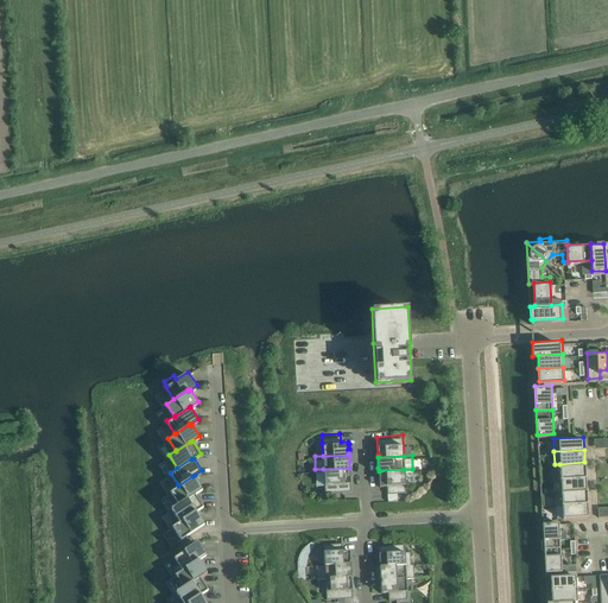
[(586,475),(584,462),(559,464),(561,477),(586,475)]
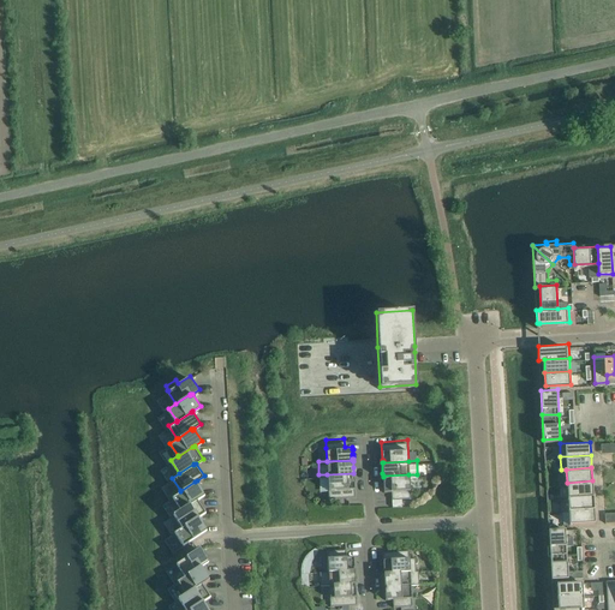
[(353,476),(353,473),(327,474),(328,488),(328,496),(354,494),(353,476)]
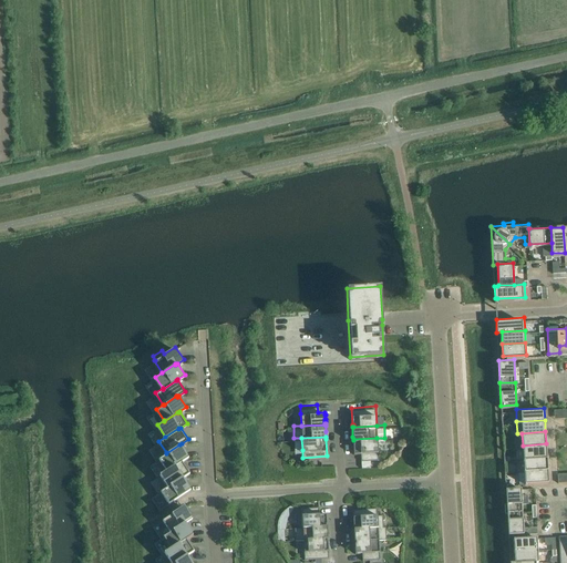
[(353,439),(353,442),(353,451),(360,451),(361,459),(378,458),(378,450),(377,438),(353,439)]
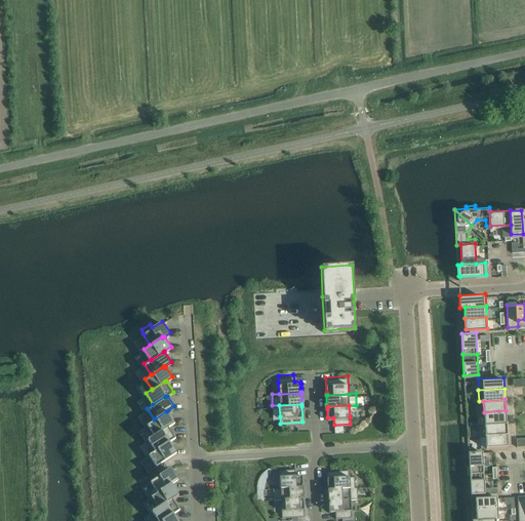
[(154,419),(154,418),(148,423),(154,434),(155,434),(167,427),(168,426),(175,422),(168,410),(166,411),(154,419)]
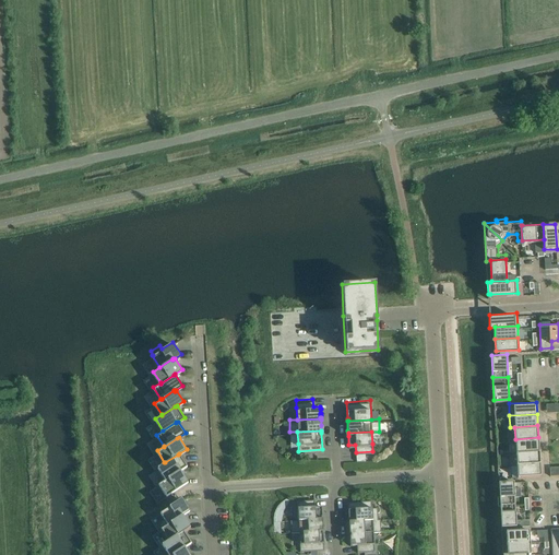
[(539,449),(538,437),(515,439),(516,450),(539,449)]
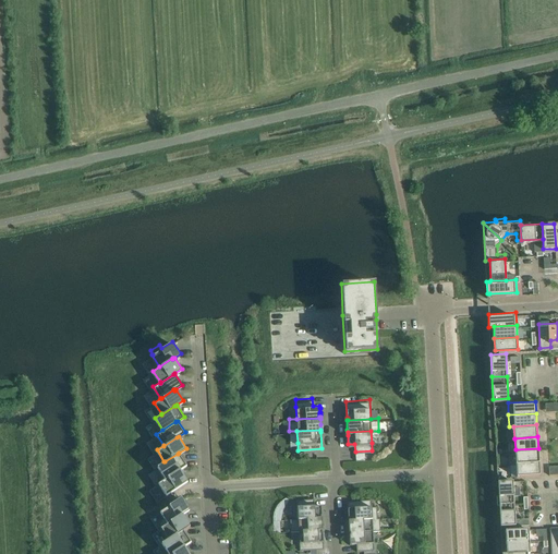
[(538,460),(538,448),(516,449),(516,461),(538,460)]
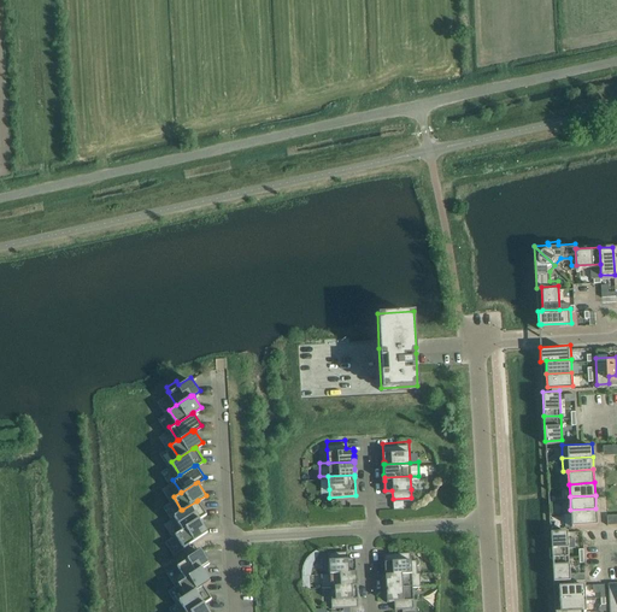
[(182,510),(181,510),(174,515),(182,528),(183,528),(197,518),(198,518),(199,517),(206,512),(198,500),(197,501),(182,510)]
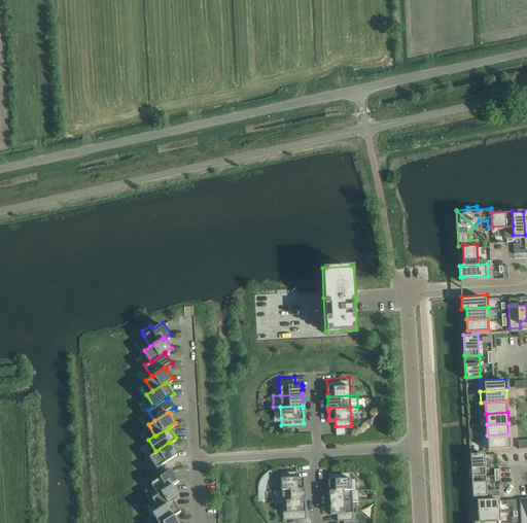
[(510,446),(508,434),(487,436),(488,447),(510,446)]
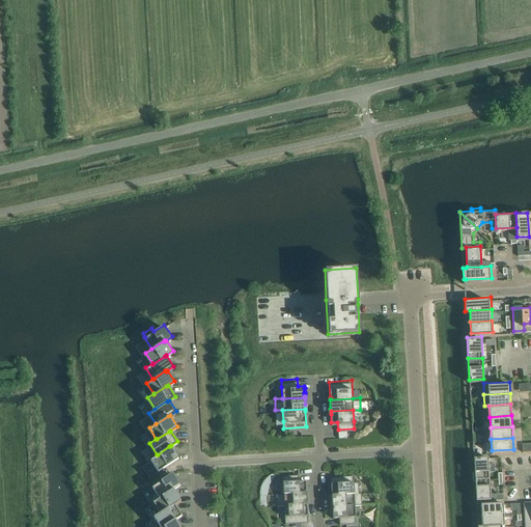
[(158,454),(157,454),(150,459),(159,470),(178,456),(171,445),(170,446),(169,446),(158,454)]
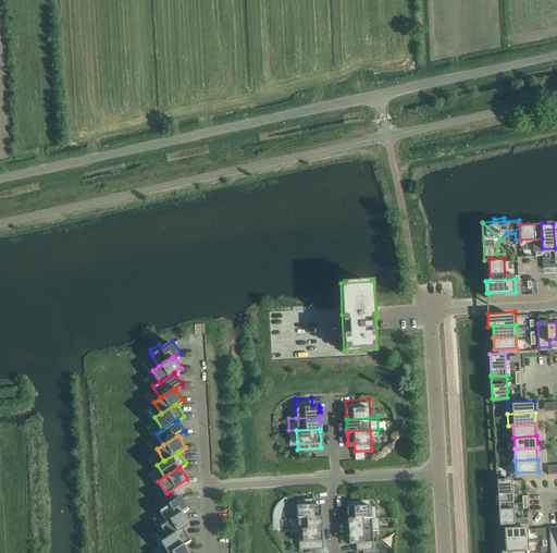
[(512,500),(511,477),(497,478),(498,501),(512,500)]
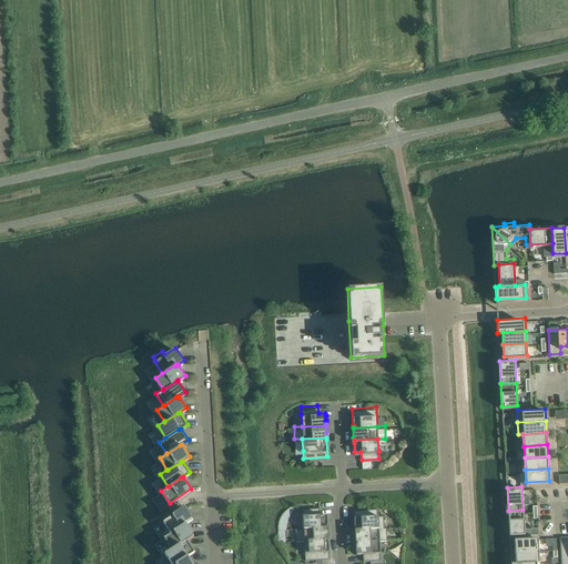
[(290,504),(282,512),(290,514),(292,505),(290,504)]
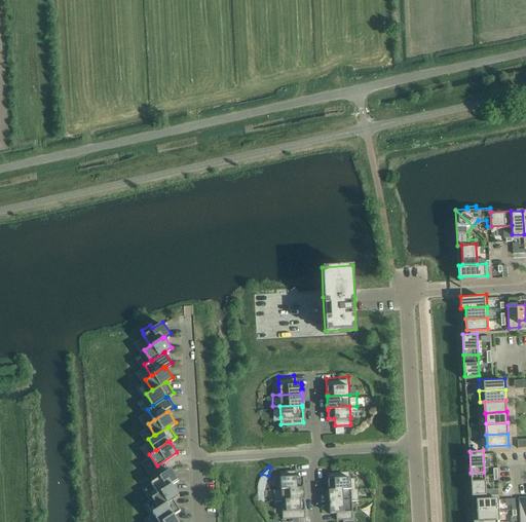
[(179,479),(172,469),(171,468),(151,481),(157,491),(158,492),(171,484),(172,483),(179,479)]
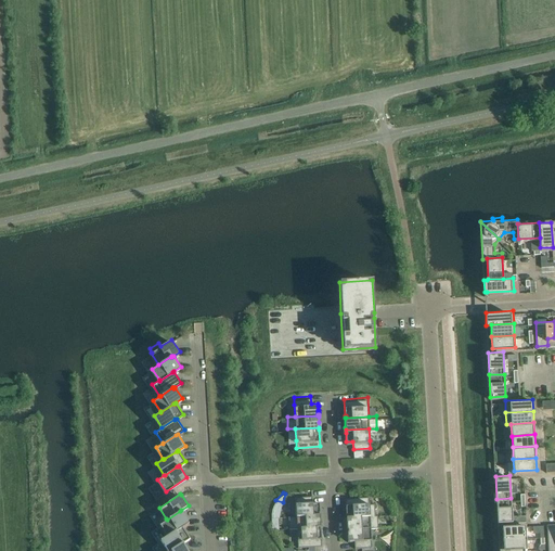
[(319,512),(319,510),(320,510),(319,500),(312,501),(312,494),(295,495),(295,502),(296,502),(296,513),(319,512)]
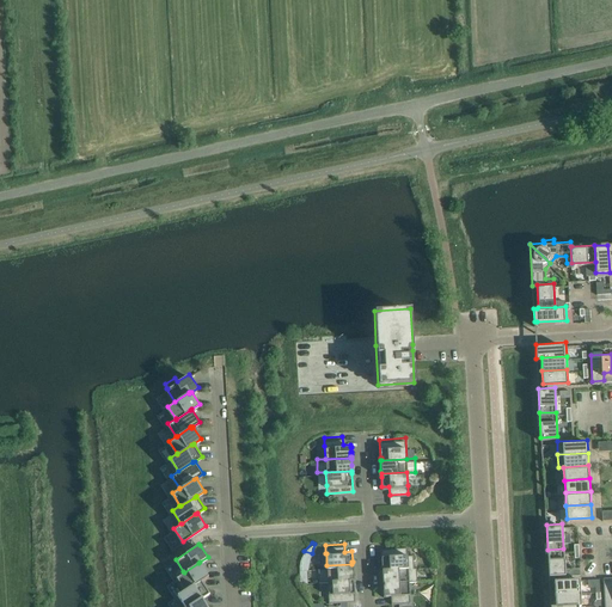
[(383,568),(414,565),(412,552),(407,552),(407,545),(380,546),(381,564),(383,564),(383,566),(383,568)]
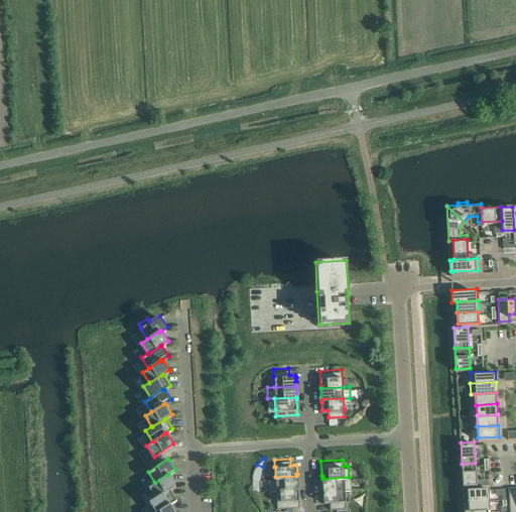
[(462,464),(463,484),(477,483),(475,463),(462,464)]
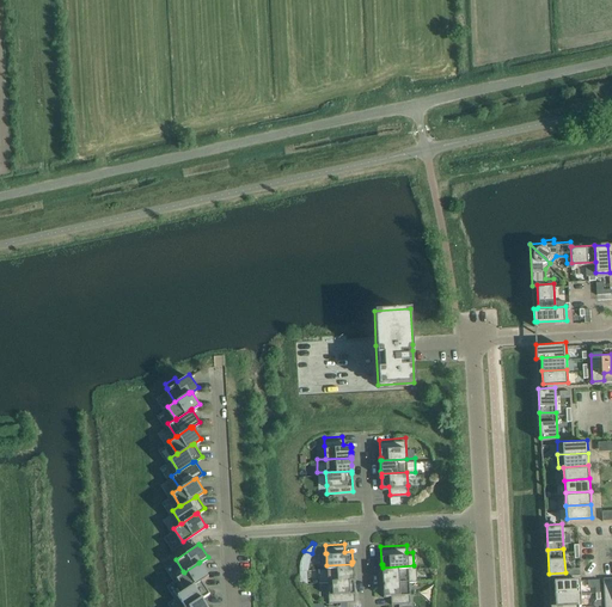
[(310,557),(311,556),(303,552),(301,555),(300,558),(300,563),(300,568),(307,568),(308,568),(310,560),(310,557)]
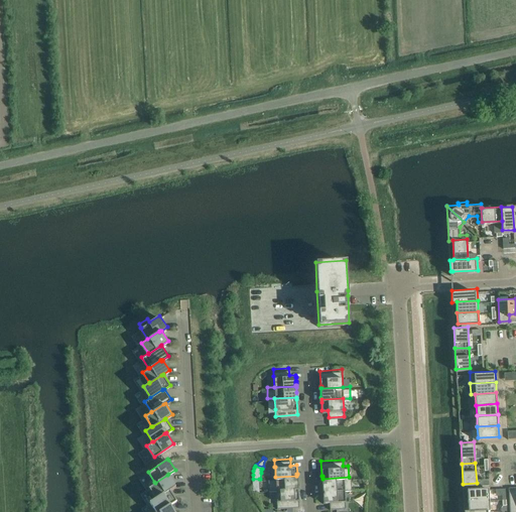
[(155,483),(154,482),(148,486),(155,497),(167,489),(168,490),(169,489),(175,485),(168,474),(167,475),(155,483)]
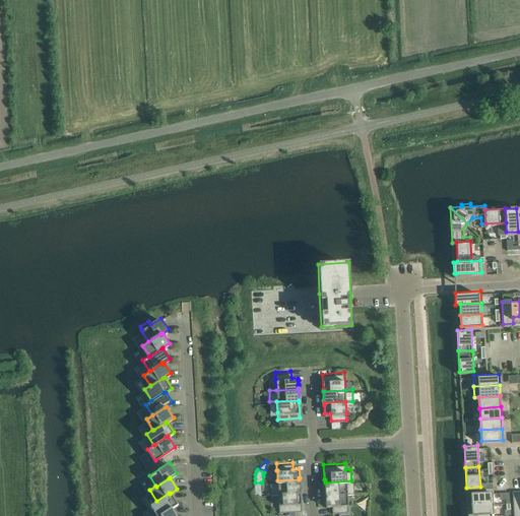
[(299,479),(277,480),(270,481),(271,493),(278,493),(300,492),(301,492),(300,487),(300,479),(299,479)]
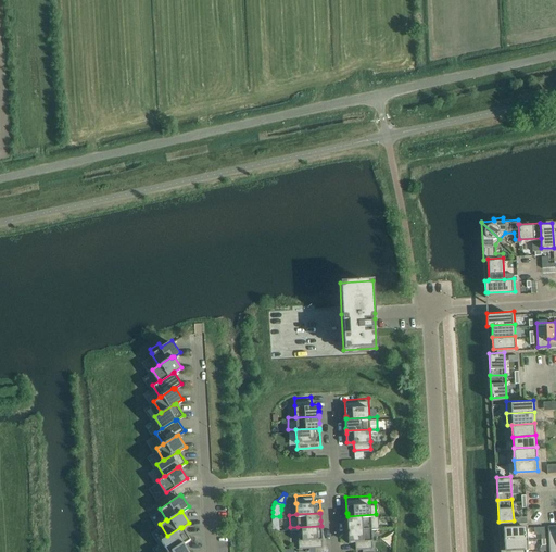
[(348,516),(348,515),(346,516),(346,521),(348,526),(348,528),(349,528),(371,527),(379,526),(378,514),(376,514),(348,516)]
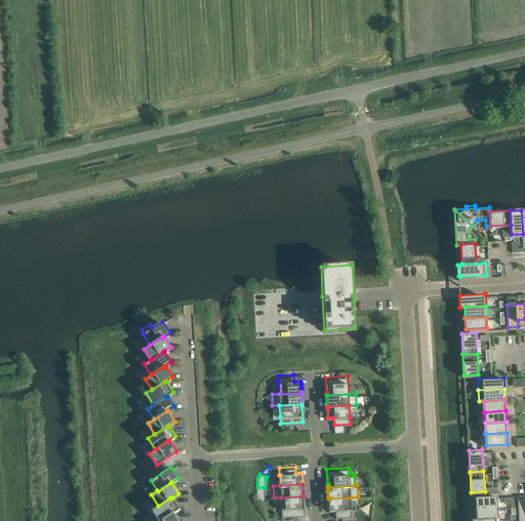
[(475,496),(476,508),(497,506),(496,494),(475,496)]
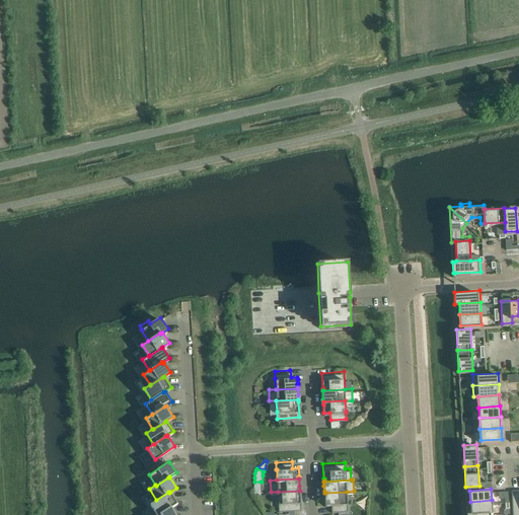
[(299,491),(278,492),(279,509),(289,509),(294,508),(301,508),(300,493),(299,493),(299,491)]
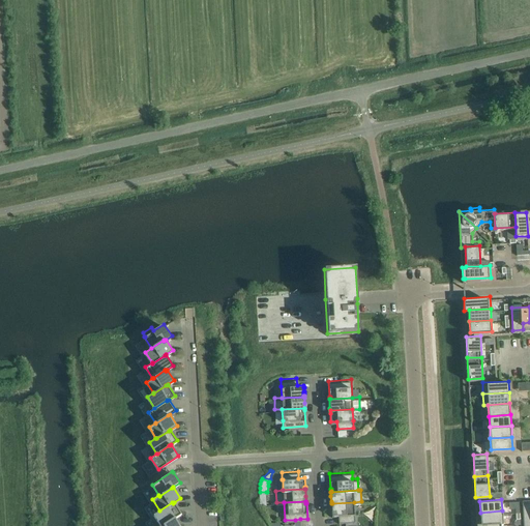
[(159,510),(153,515),(160,525),(173,518),(174,518),(175,517),(181,513),(174,502),(173,503),(172,502),(159,510)]
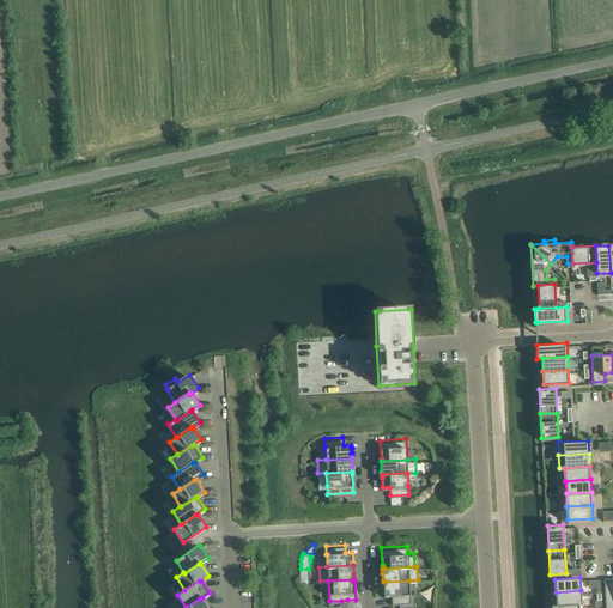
[(384,582),(384,584),(383,584),(383,587),(383,593),(383,595),(392,595),(392,602),(411,601),(410,594),(410,581),(384,582)]
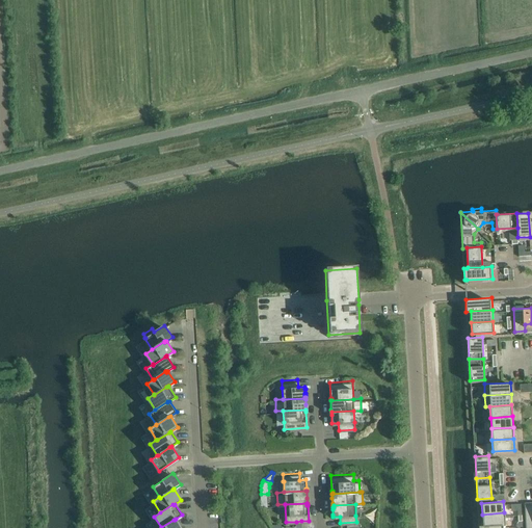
[(482,515),(483,525),(483,526),(502,525),(505,525),(504,512),(482,515)]
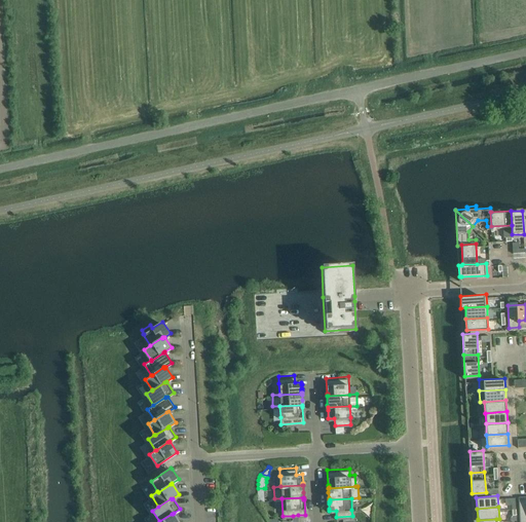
[(159,521),(158,521),(179,521),(174,513),(173,514),(172,514),(159,521)]
